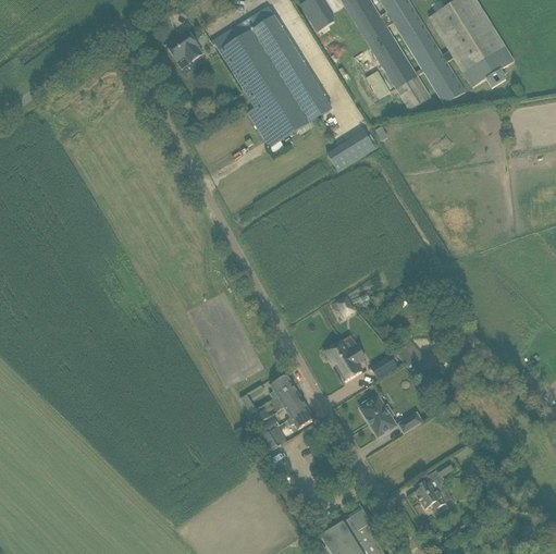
[(317,31),(333,21),(320,0),(304,0),(299,3),(317,31)]
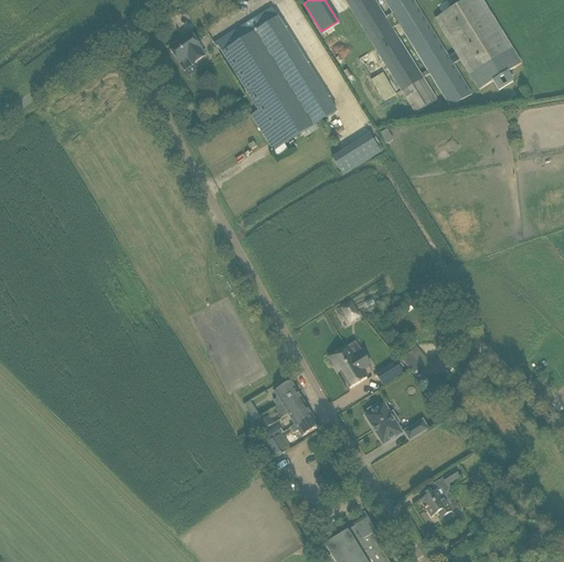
[(520,62),(481,0),(459,0),(434,17),(455,50),(447,54),(413,0),(384,0),(392,11),(384,16),(374,0),(346,0),(414,110),(435,98),(422,76),(429,71),(449,105),(470,92),(451,62),(459,57),(478,87),(492,78),(498,87),(512,78),(509,75),(513,72),(510,67),(520,62)]
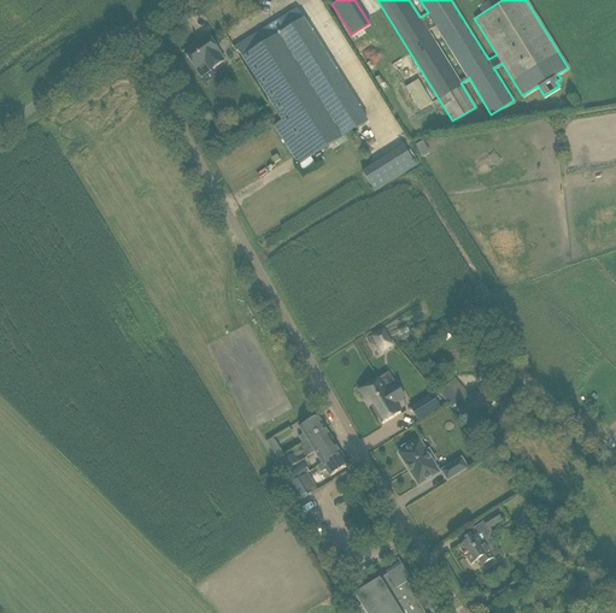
[(367,119),(295,6),(233,45),(235,48),(236,47),(281,118),(273,123),(303,171),(315,163),(310,154),(367,119)]
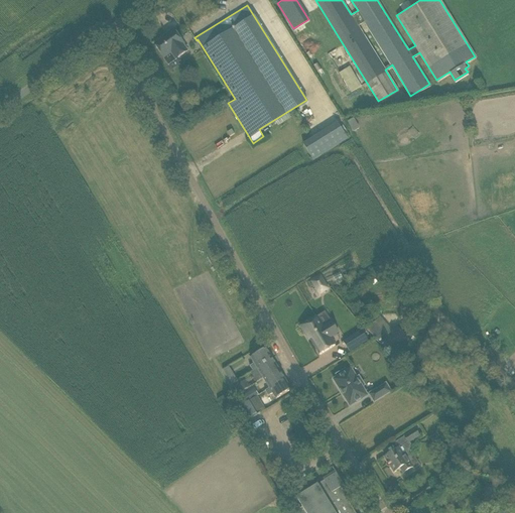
[(172,48),(177,54),(185,48),(181,42),(182,42),(172,27),(159,36),(160,37),(153,42),(162,55),(172,48)]
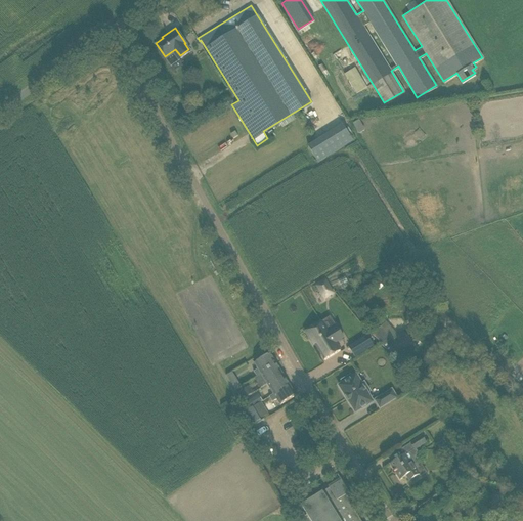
[(348,126),(345,127),(342,122),(307,143),(317,161),(355,137),(348,126)]
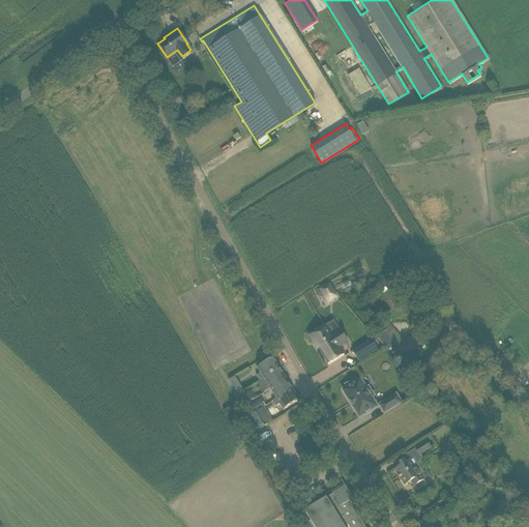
[(327,280),(318,285),(327,299),(336,294),(327,280)]
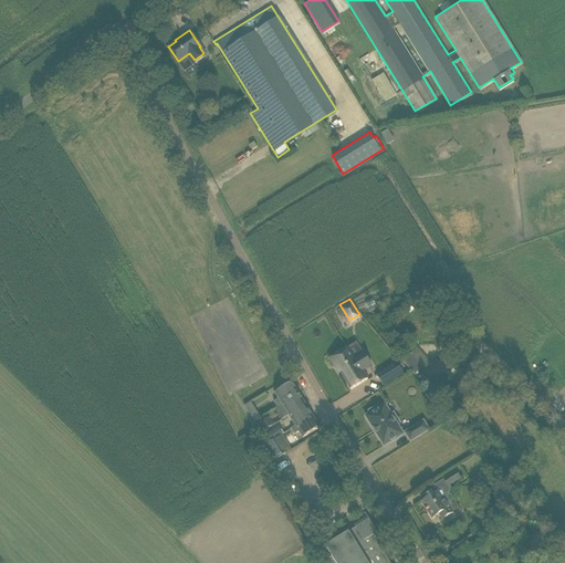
[(362,367),(370,362),(363,351),(353,357),(345,345),(328,355),(337,371),(341,369),(342,373),(349,386),(366,376),(362,367)]
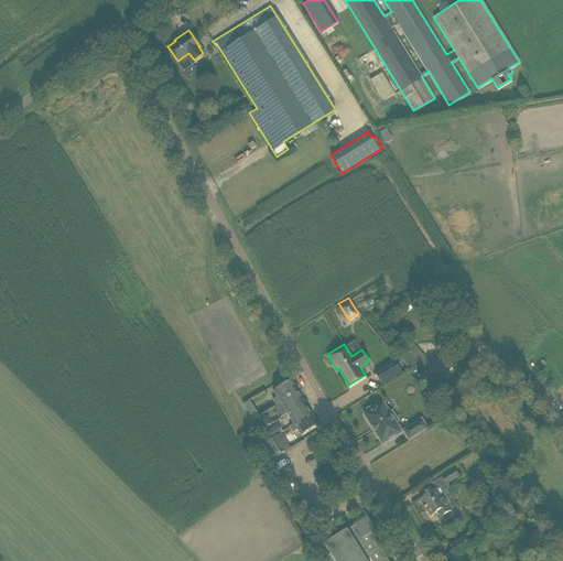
[(446,359),(440,352),(435,356),(433,355),(422,365),(408,348),(399,357),(422,384),(443,365),(442,364),(446,359)]
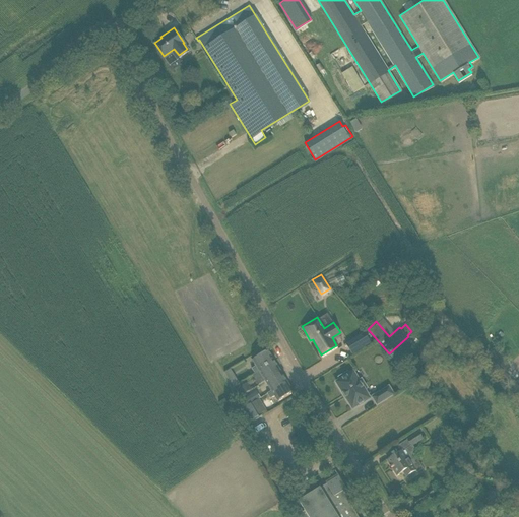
[(364,329),(345,341),(351,350),(370,339),(364,329)]
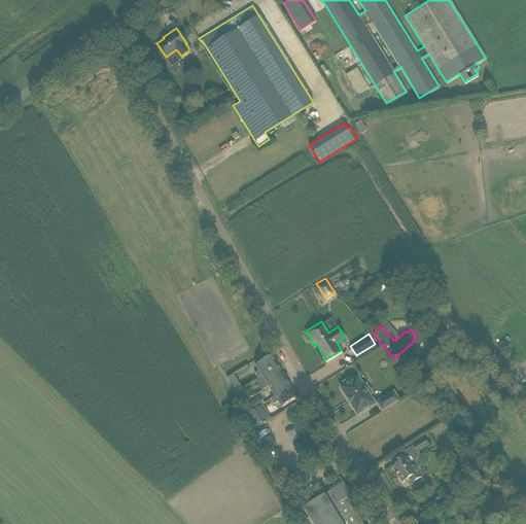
[(498,350),(493,355),(497,359),(502,354),(498,350)]
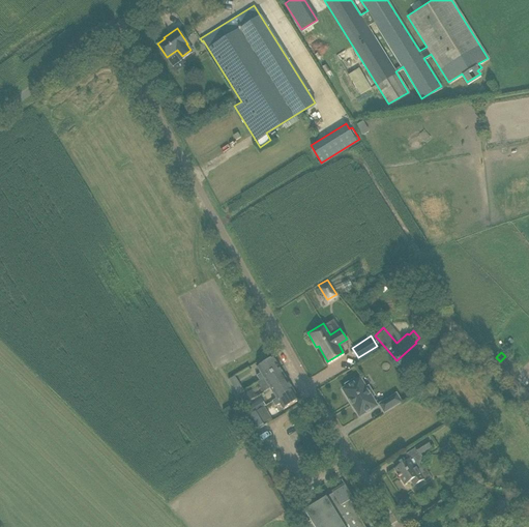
[(259,379),(263,376),(278,367),(272,355),(257,364),(260,371),(256,374),(259,379)]
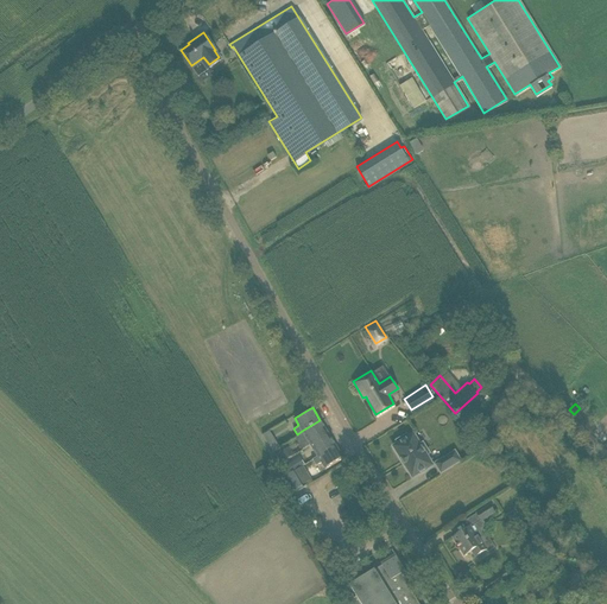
[(320,420),(302,431),(309,443),(327,431),(320,420)]
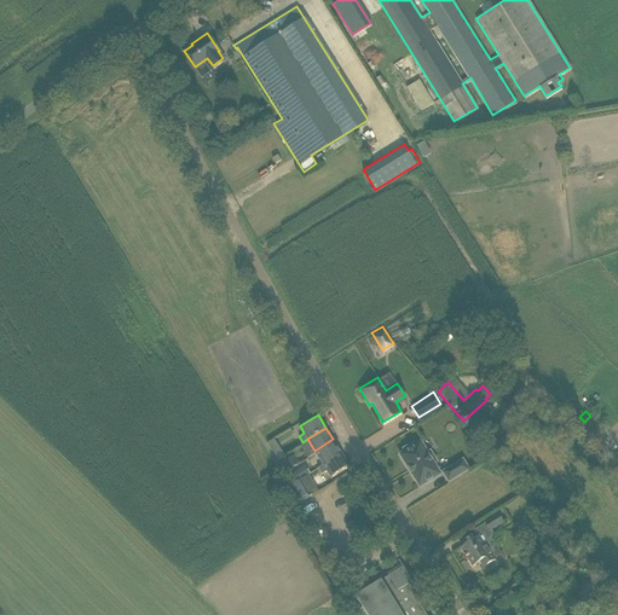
[(340,451),(333,439),(315,451),(322,462),(340,451)]
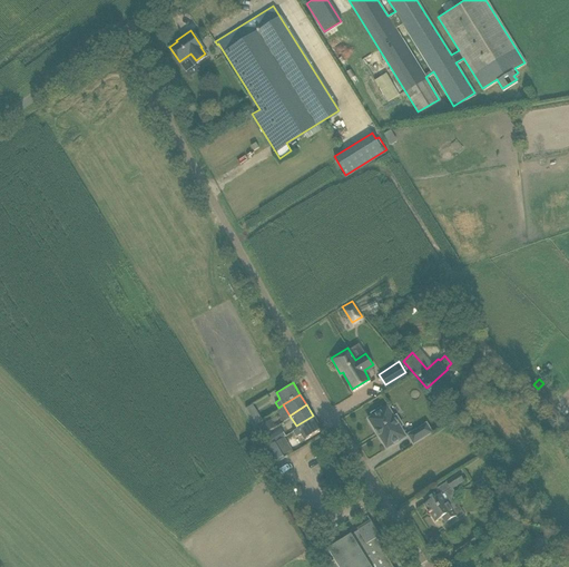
[(399,426),(401,423),(395,413),(392,416),(386,406),(382,409),(380,406),(371,411),(372,414),(368,418),(385,447),(404,434),(399,426)]
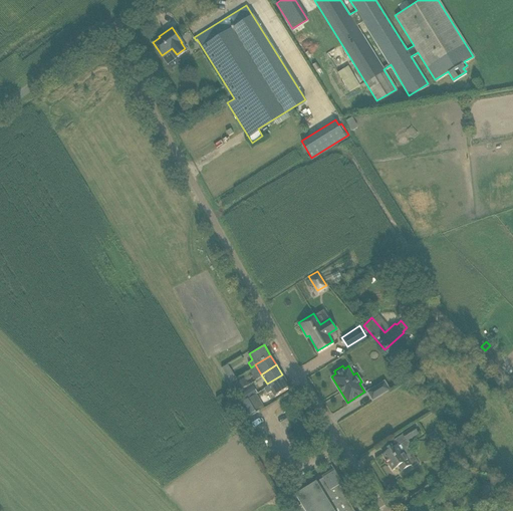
[(231,369),(226,372),(230,379),(235,376),(231,369)]
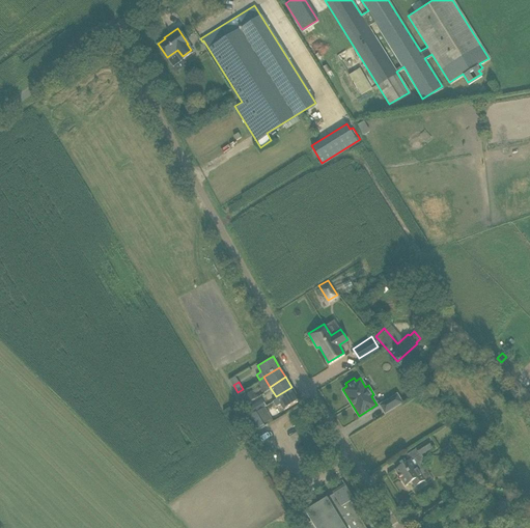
[(291,387),(276,396),(272,399),(275,405),(279,401),(283,408),(299,398),(291,387)]
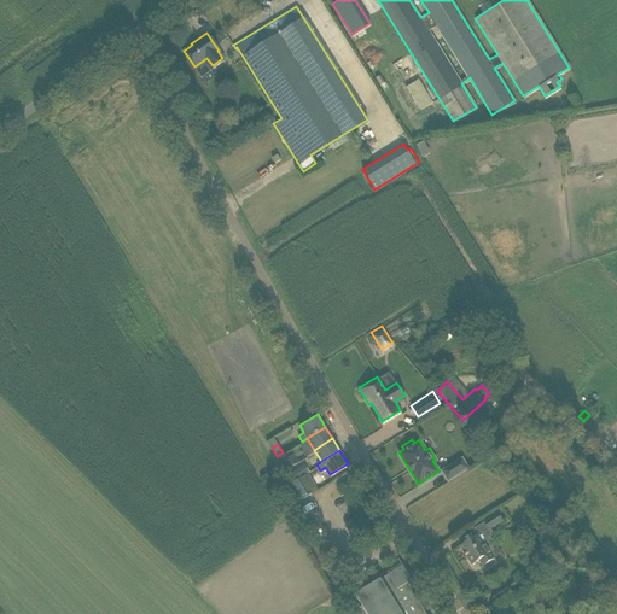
[(461,456),(441,469),(447,479),(467,467),(461,456)]
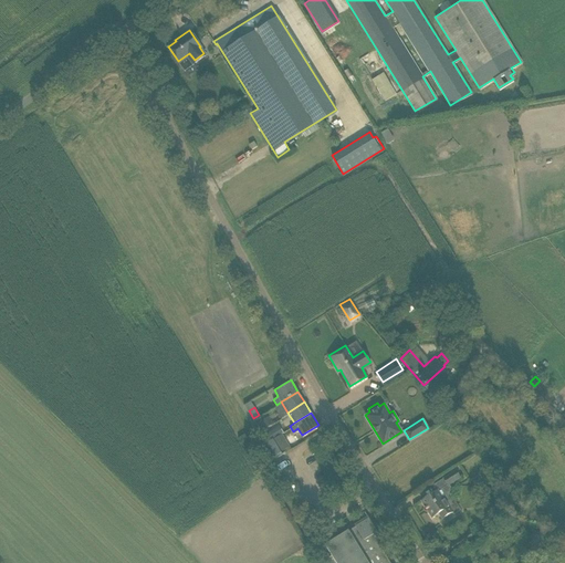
[(270,429),(262,434),(267,440),(273,436),(270,429)]
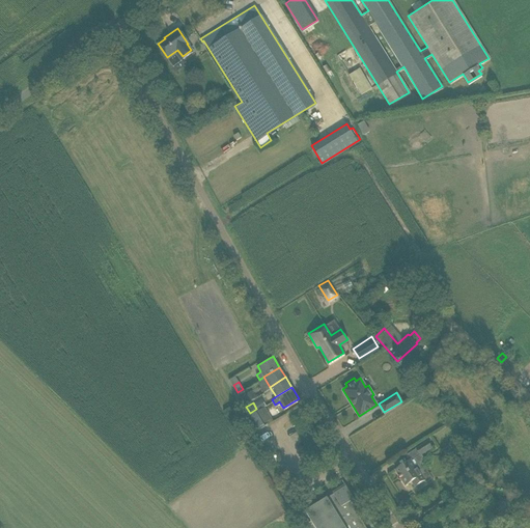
[(263,405),(250,413),(258,427),(263,424),(263,423),(259,417),(268,413),(263,405)]
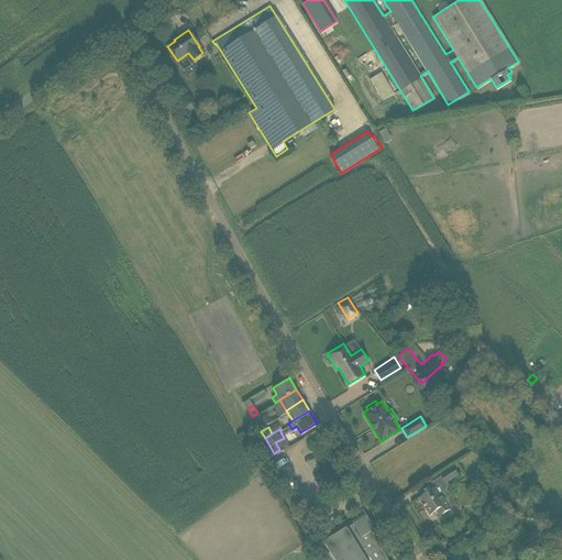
[(439,514),(450,507),(447,502),(450,500),(443,491),(445,490),(447,483),(445,481),(456,473),(452,467),(430,481),(433,487),(418,496),(429,513),(436,508),(439,514)]
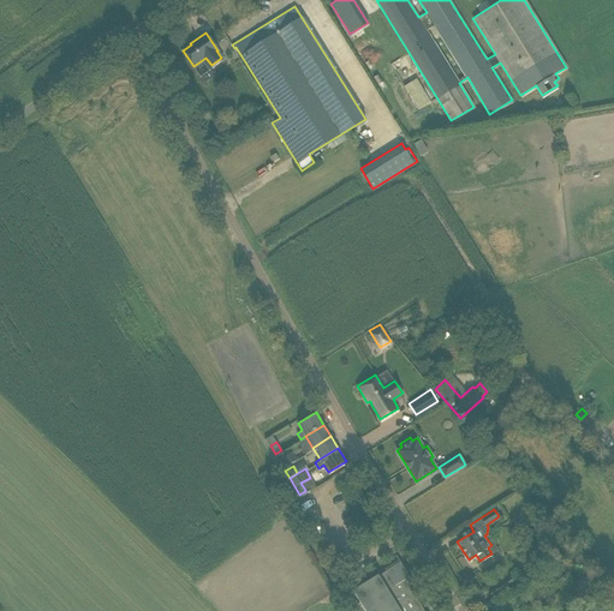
[(415,585),(398,558),(383,568),(386,569),(352,591),(364,610),(424,610),(410,587),(415,585)]
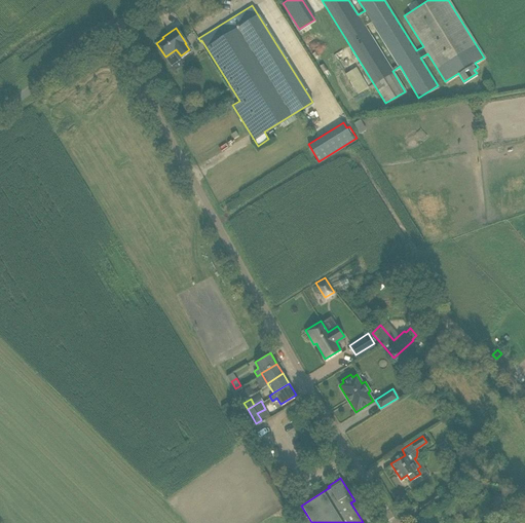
[(440,498),(435,491),(416,503),(421,511),(440,498)]
